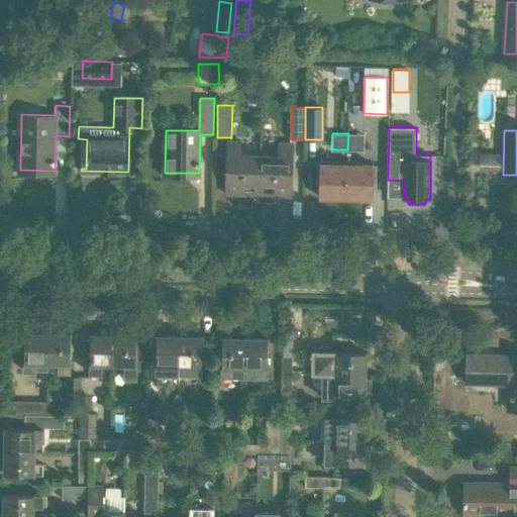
[(348,133),(347,149),(364,149),(364,133),(348,133)]
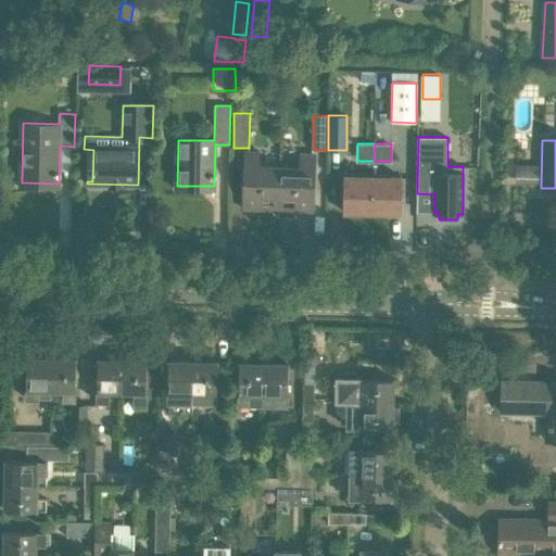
[(260,166),(260,152),(247,151),(247,165),(245,165),(244,209),(263,210),(263,206),(279,206),(280,166),(260,166)]
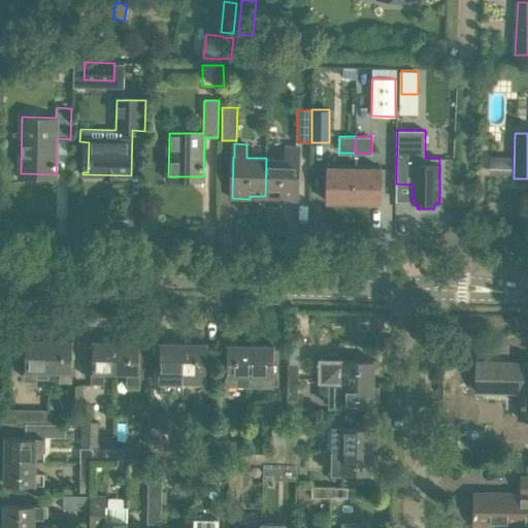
[(265,196),(265,204),(282,205),(282,200),(298,200),(299,159),(298,159),(298,146),(287,145),(286,159),(266,158),(265,196)]
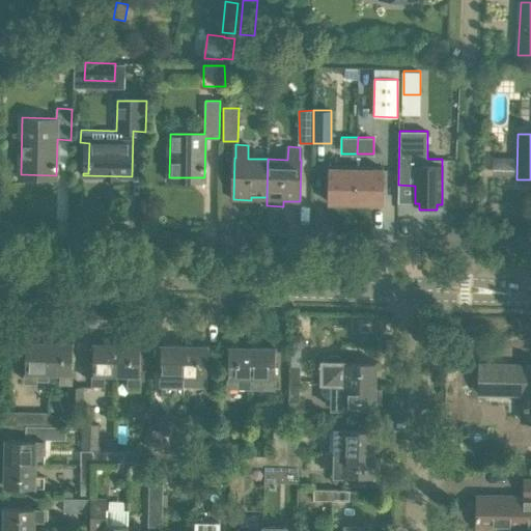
[(356,202),(357,168),(330,168),(329,201),(356,202)]
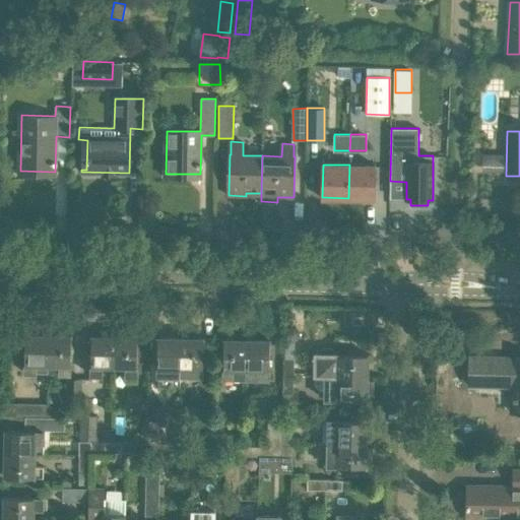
[(375,198),(376,166),(349,165),(348,198),(375,198)]
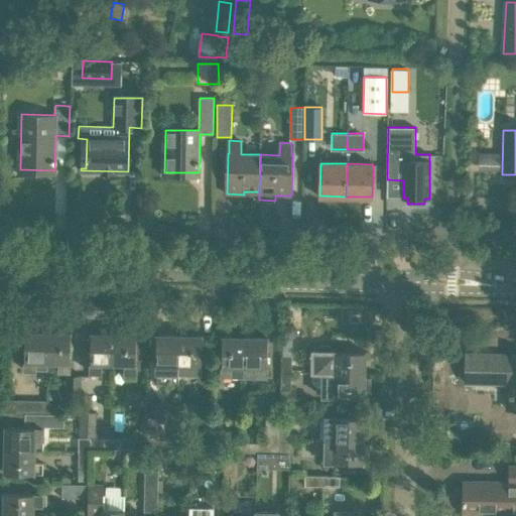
[(285,333),(289,337),(295,336),(296,330),(293,326),(287,327),(285,333)]
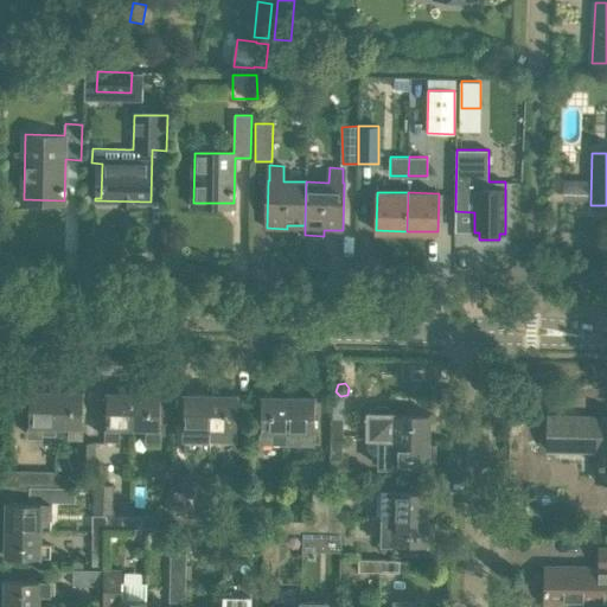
[(56,435),(57,427),(57,390),(31,390),(30,435),(56,435)]
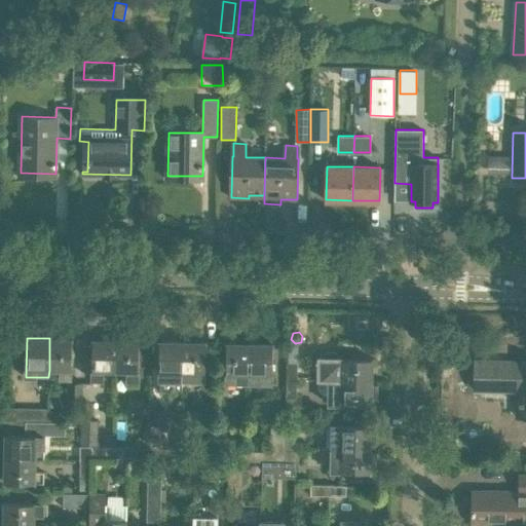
[(72,378),(73,339),(49,338),(49,370),(61,370),(61,378),(72,378)]
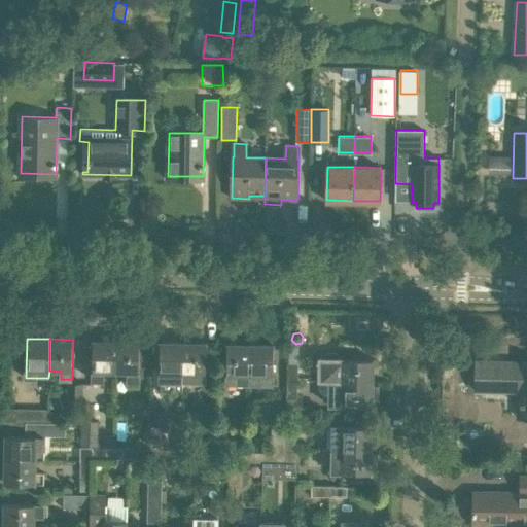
[(116,372),(117,341),(94,340),(93,380),(104,380),(104,372),(116,372)]
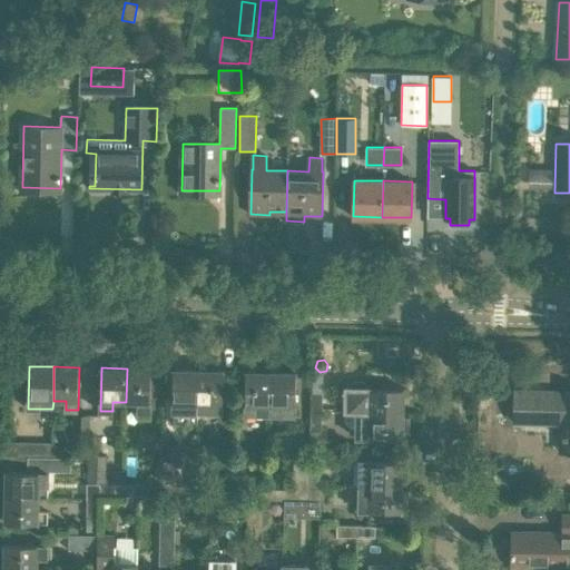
[(150,412),(151,369),(127,369),(126,402),(139,403),(138,412),(150,412)]
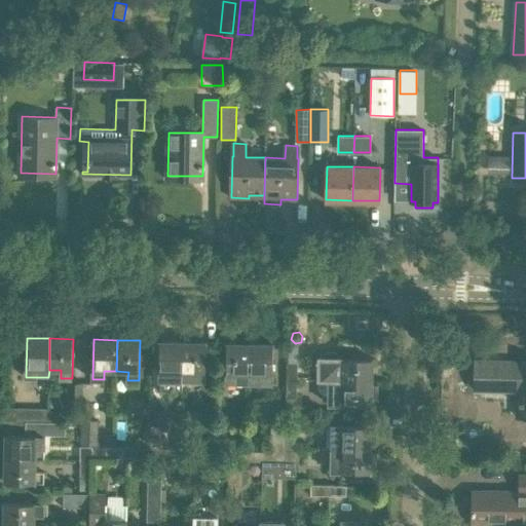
[(183,380),(183,372),(184,341),(160,341),(159,380),(160,380),(160,390),(183,390),(183,380)]
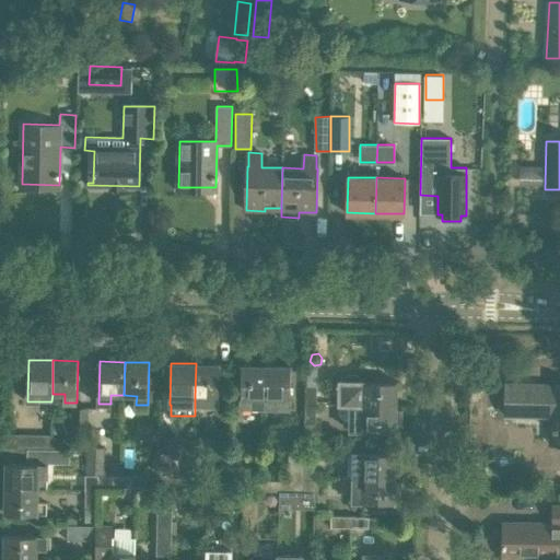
[(195,405),(208,406),(219,406),(220,364),(196,363),(195,396),(195,405)]
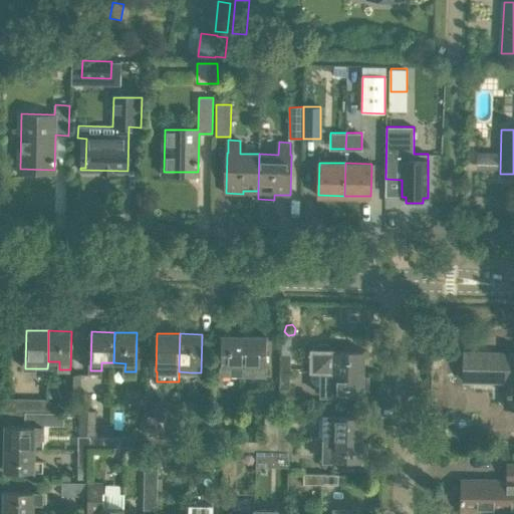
[(244,373),(245,335),(222,334),(221,372),(244,373)]
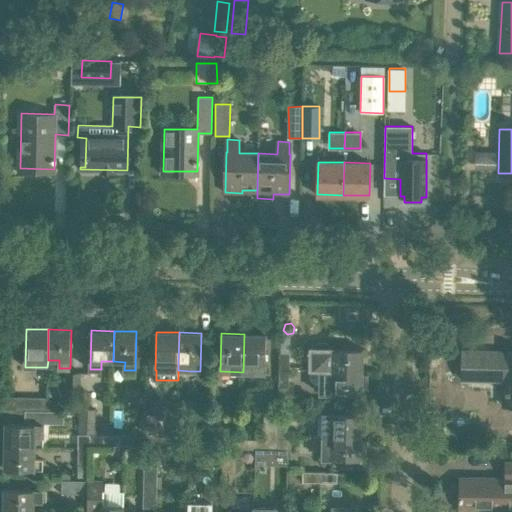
[(266,372),(266,334),(244,334),(243,372),(266,372)]
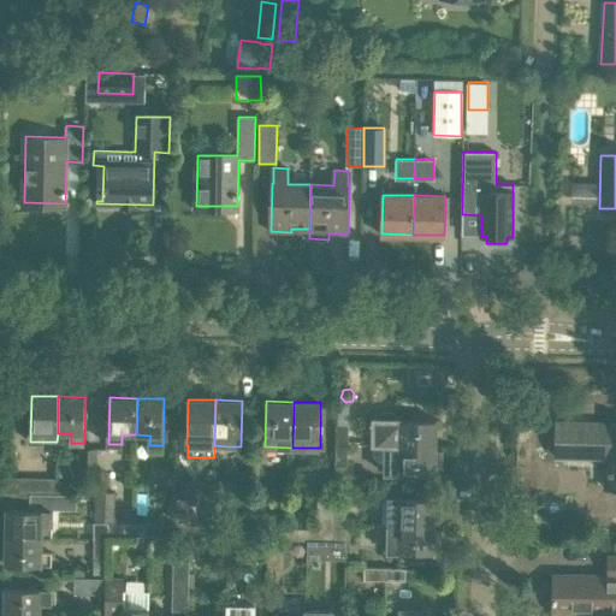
[(397,419),(397,415),(389,412),(379,414),(379,418),(378,418),(378,419),(375,419),(375,418),(373,418),(373,421),(374,421),(374,422),(373,422),(373,424),(371,424),(367,432),(371,439),(377,440),(377,445),(437,448),(437,420),(401,419),(401,420),(398,420),(398,419),(397,419)]
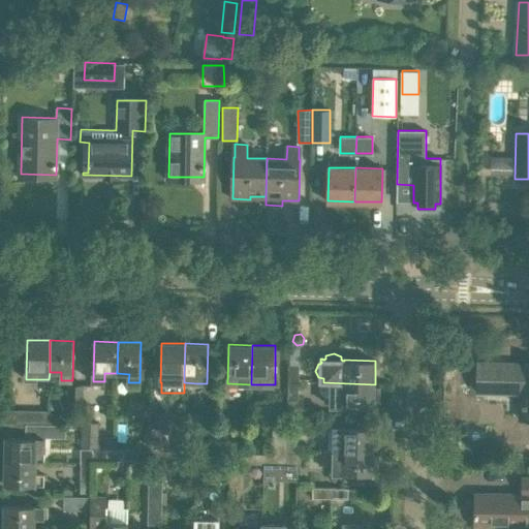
[(528,363),(478,362),(477,392),(524,393),(523,418),(528,418),(528,363)]
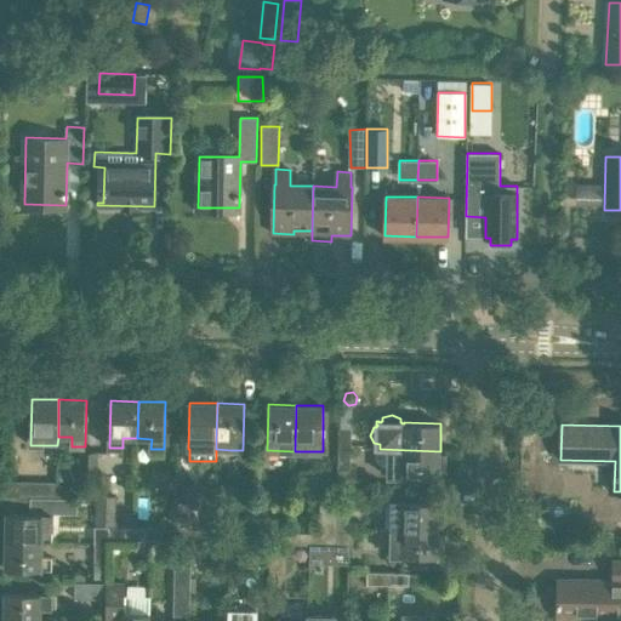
[(351,449),(351,428),(340,428),(339,449),(351,449)]
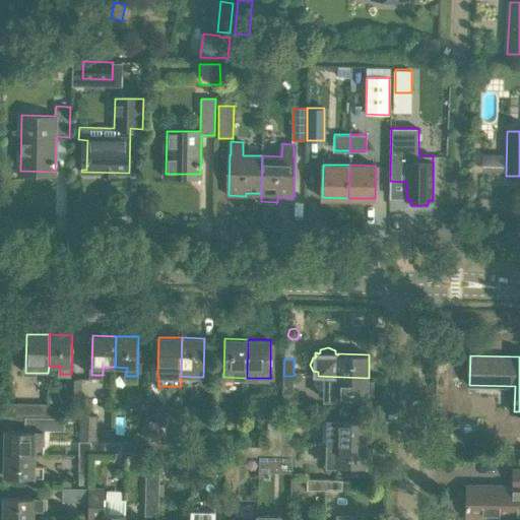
[(294,393),(294,376),(283,376),(283,393),(294,393)]
